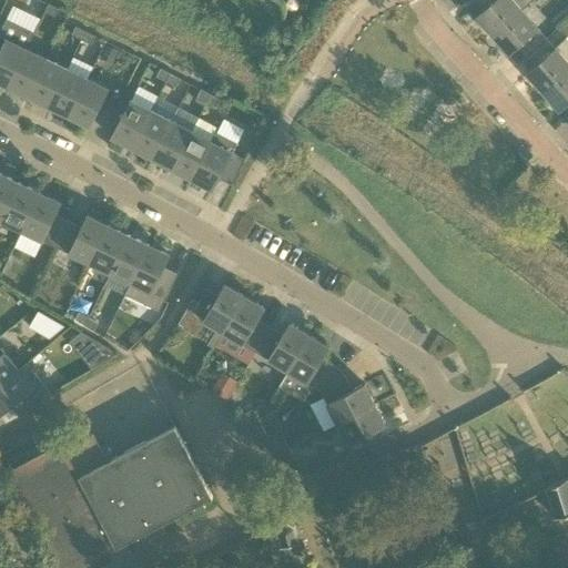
[(209,4),(204,0),(175,0),(199,11),(209,4)]
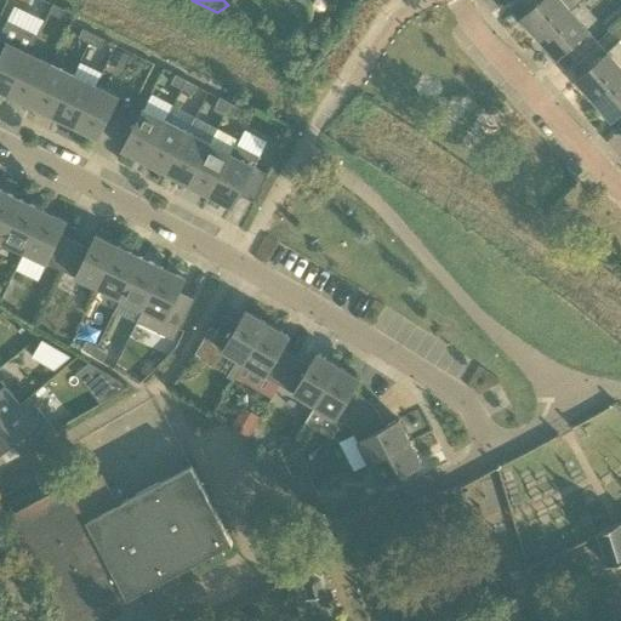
[(539,40),(570,11),(584,0),(520,0),(529,12),(520,20),(539,40)]
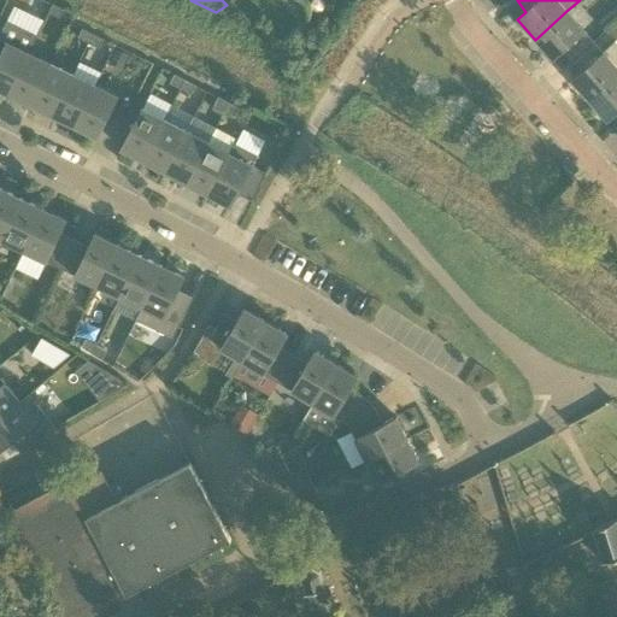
[(36,34),(43,18),(16,5),(9,21),(36,34)]
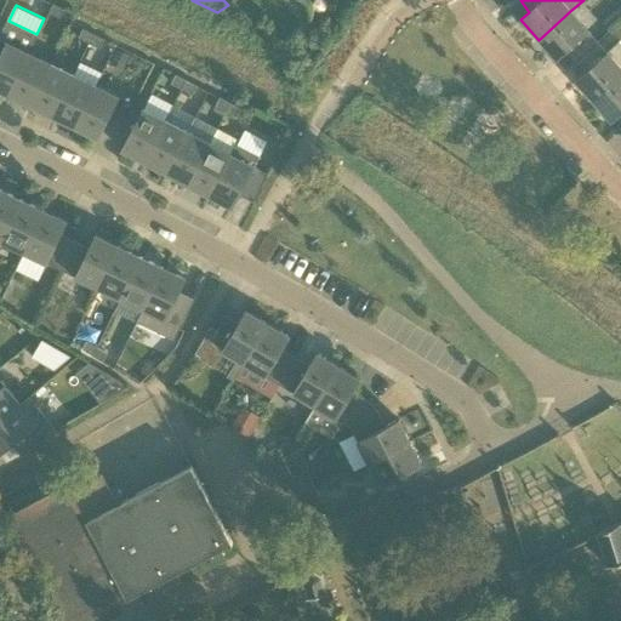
[(60,18),(64,10),(53,5),(49,13),(60,18)]
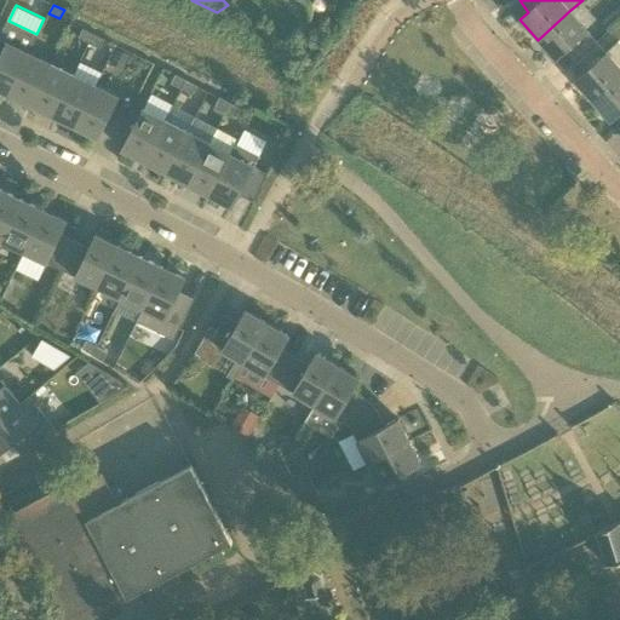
[(574,63),(597,42),(569,11),(538,40),(556,59),(564,52),(574,63)]
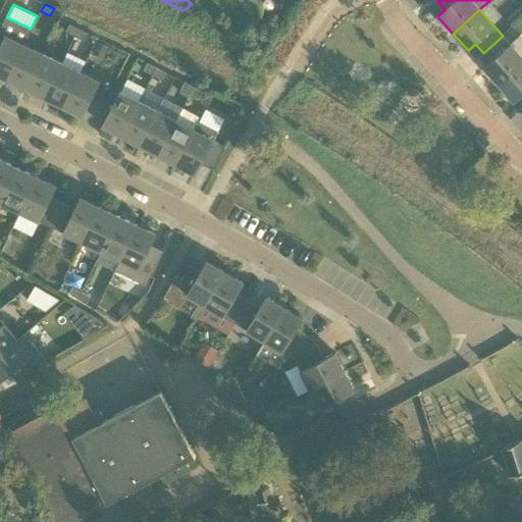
[(79,30),(70,25),(69,24),(69,25),(66,33),(75,37),(79,30)]
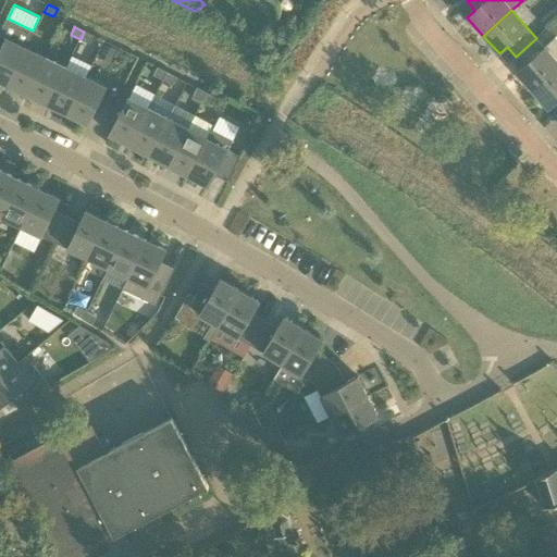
[(94,36),(84,32),(81,39),(90,44),(94,36)]
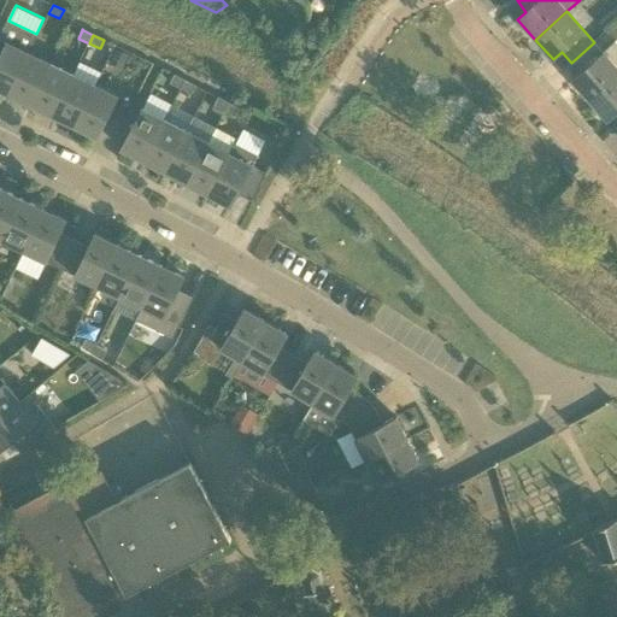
[(0,90),(9,95),(29,54),(0,40),(0,90)]
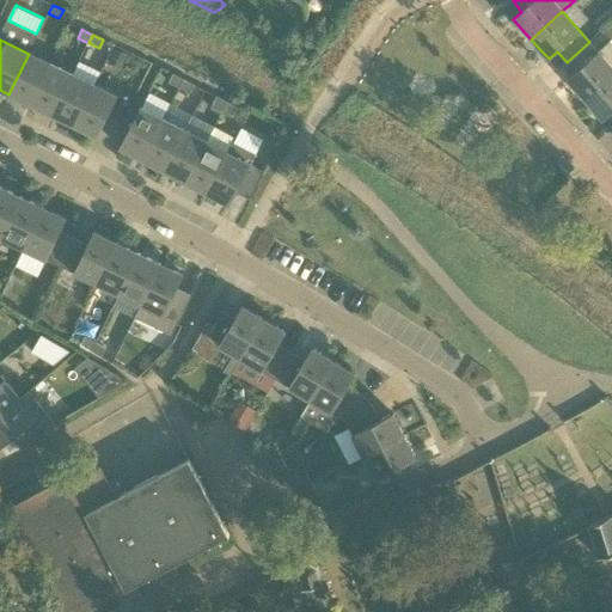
[(586,99),(611,75),(611,43),(610,41),(598,51),(589,42),(567,62),(575,73),(568,80),(586,99)]
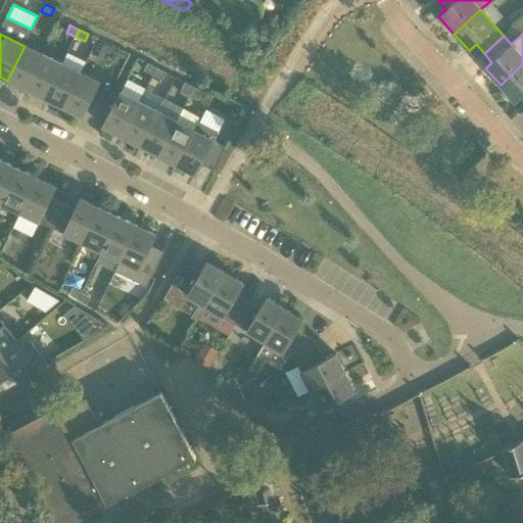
[(27,90),(43,55),(25,46),(7,81),(27,90)]
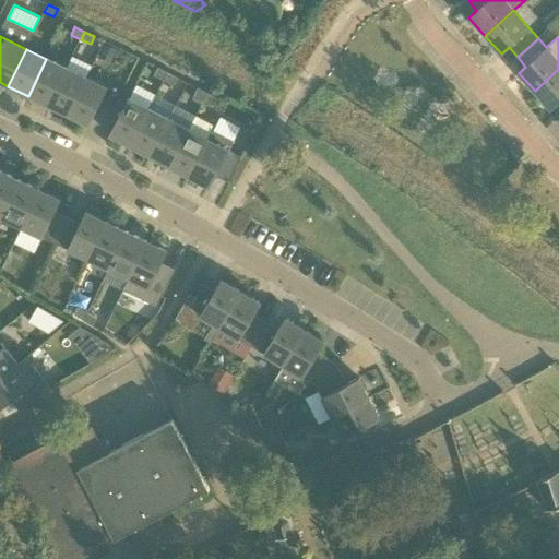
[(48,106),(67,69),(46,59),(28,96),(48,106)]
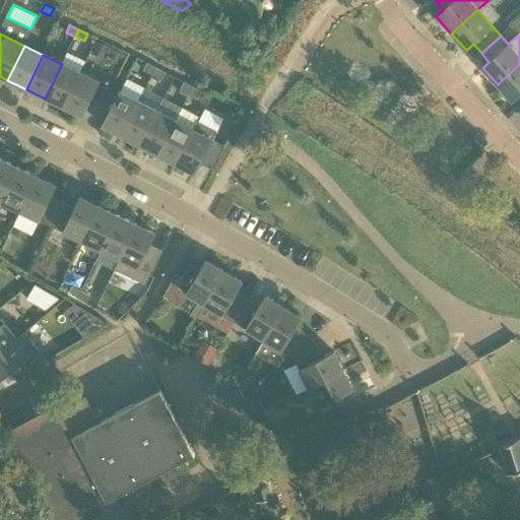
[(143,70),(152,75),(156,68),(147,63),(143,70)]
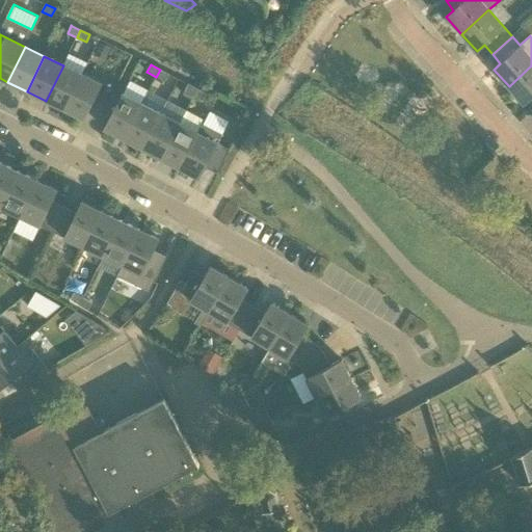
[(83,75),(63,65),(46,101),(65,110),(83,75)]
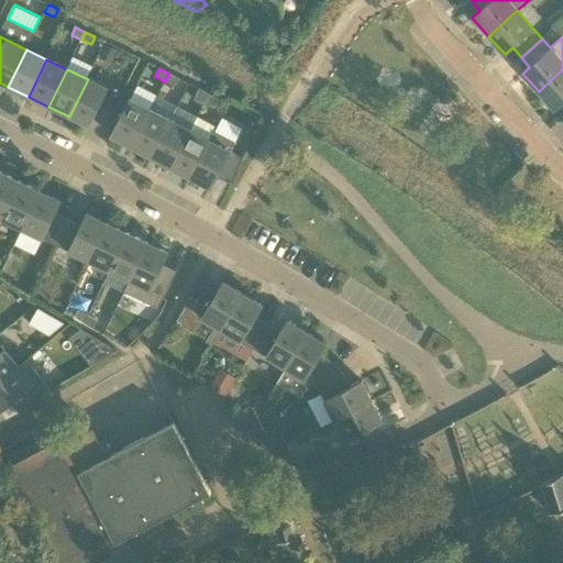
[(562,105),(562,69),(539,91),(555,110),(562,103),(562,105)]
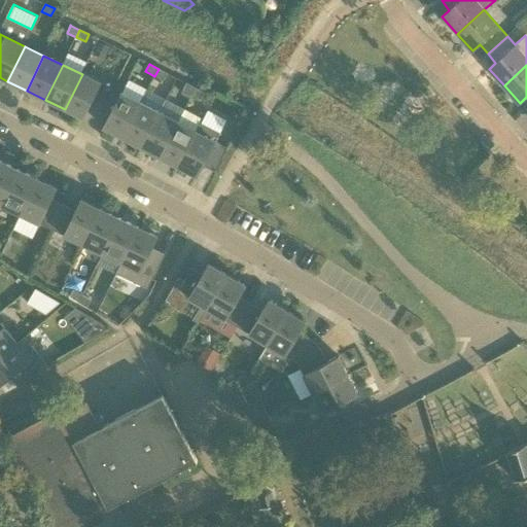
[(164,80),(168,73),(159,69),(154,76),(164,80)]
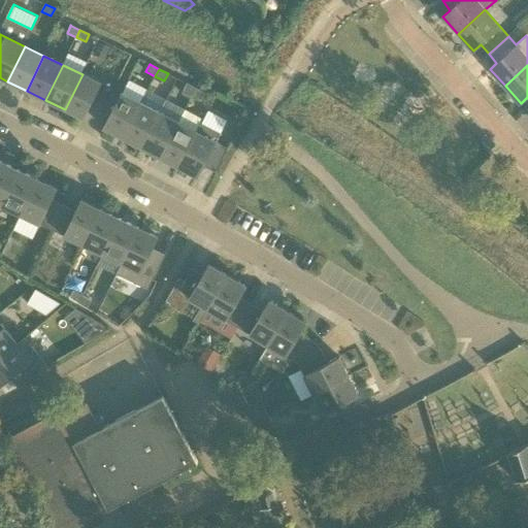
[(101,83),(83,74),(65,109),(85,119),(101,83)]
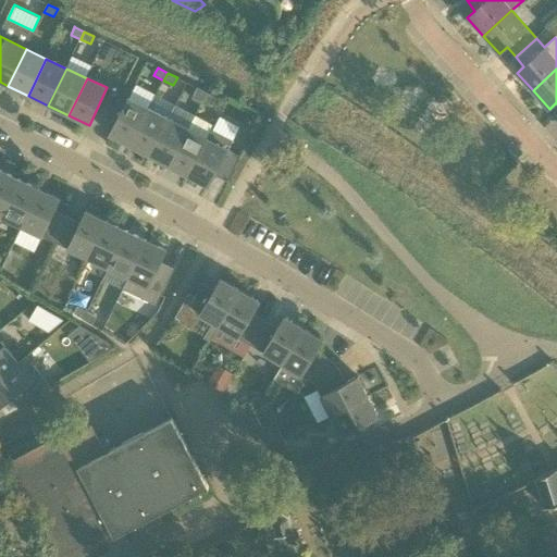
[(207,94),(197,88),(194,96),(203,101),(207,94)]
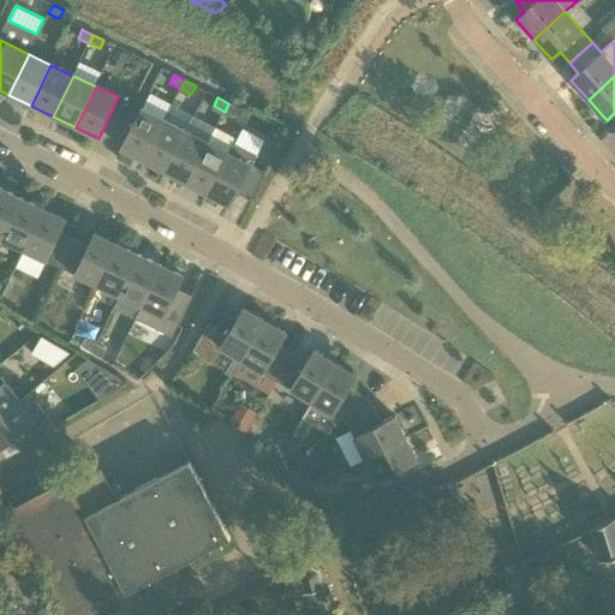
[(239,108),(228,103),(225,112),(234,117),(239,108)]
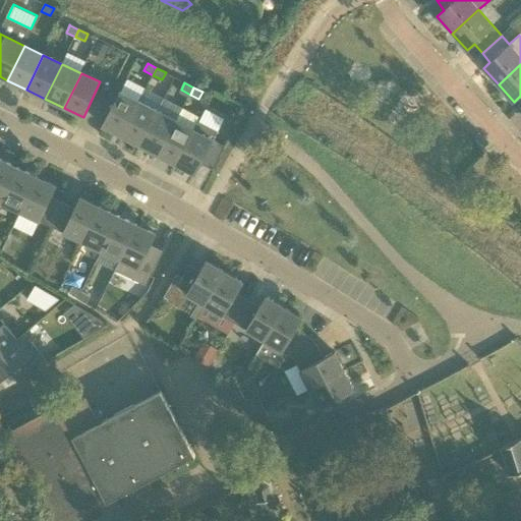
[(138,102),(120,92),(102,126),(121,135),(138,102)]
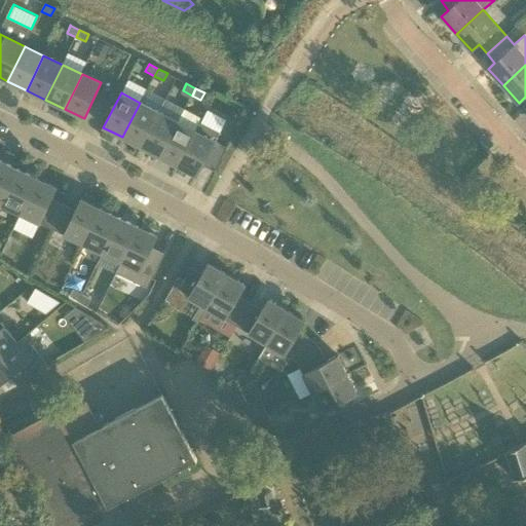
[(141,147),(159,112),(140,103),(122,137),(141,147)]
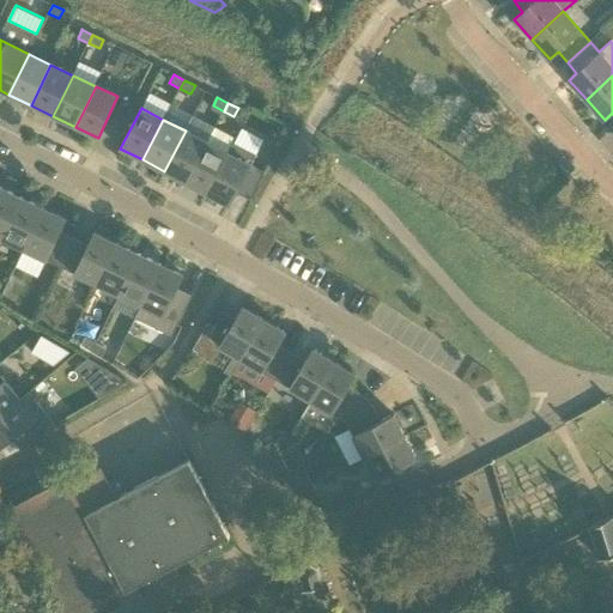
[(164,171),(186,183),(207,143),(186,131),(164,171)]
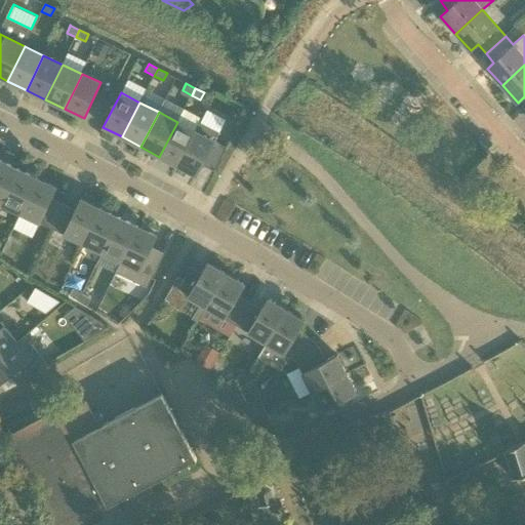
[(196,131),(195,131),(177,122),(159,157),(178,166),(196,131)]
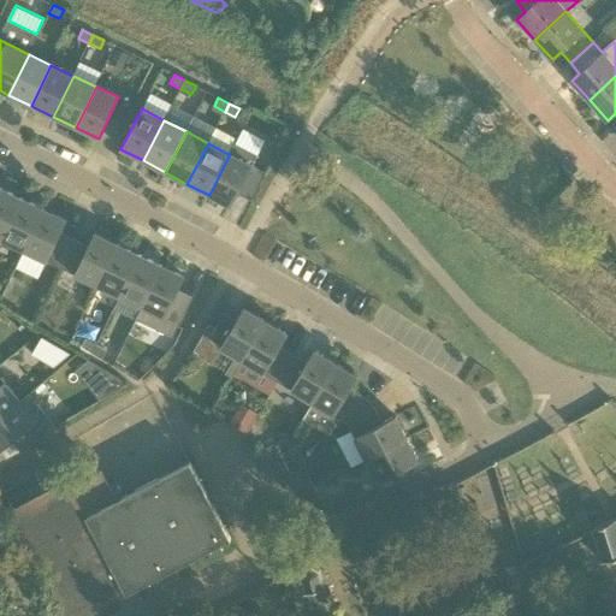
[(230,154),(209,195),(231,207),(238,194),(252,201),(266,173),(253,166),(258,155),(235,143),(229,154),(230,154)]
